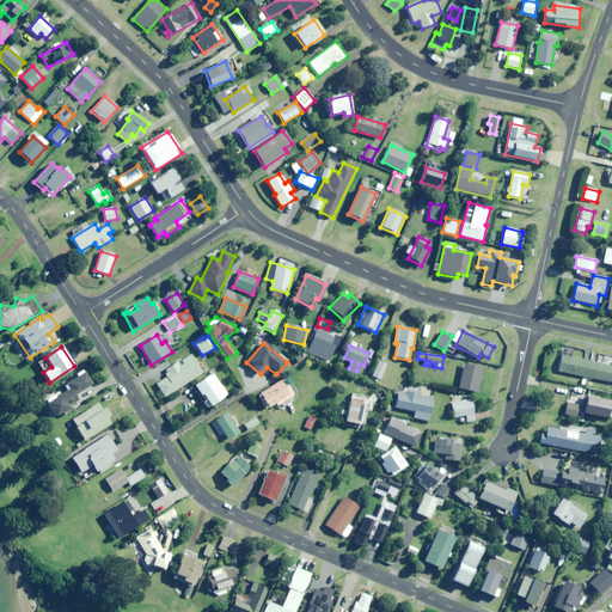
[(305,360),(301,354),(295,357),(299,365),(305,360)]
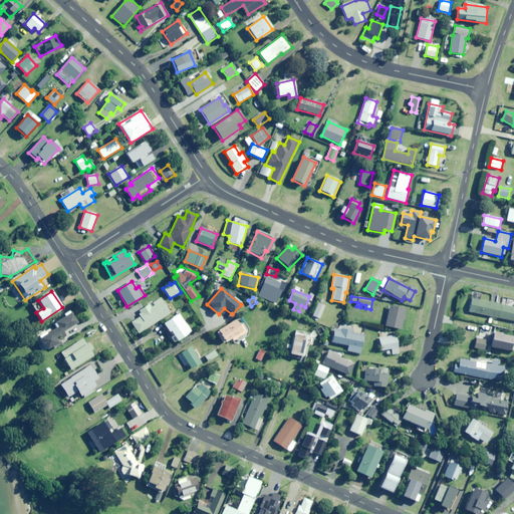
[(139,333),(170,313),(161,298),(138,313),(141,317),(132,323),(139,333)]
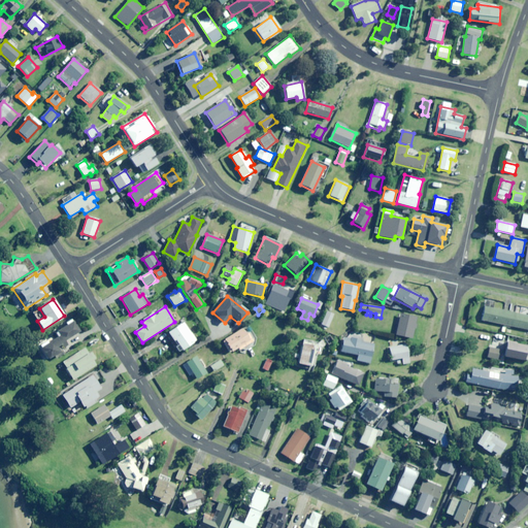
[(527,330),(527,316),(485,306),(482,321),(527,330)]
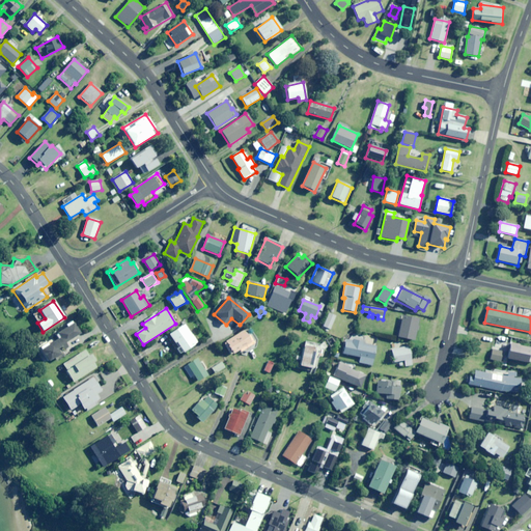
[(331,330),(336,316),(328,313),(323,327),(331,330)]
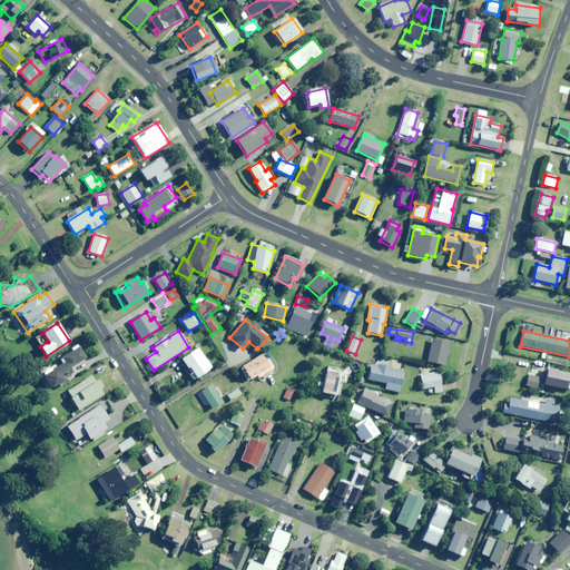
[(445,366),(450,343),(432,340),(426,362),(445,366)]
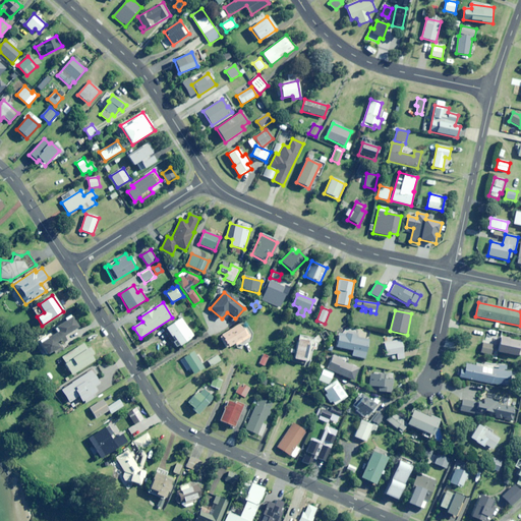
[(78,327),(71,316),(54,329),(57,332),(40,344),(47,355),(53,351),(55,353),(62,348),(57,341),(78,327)]
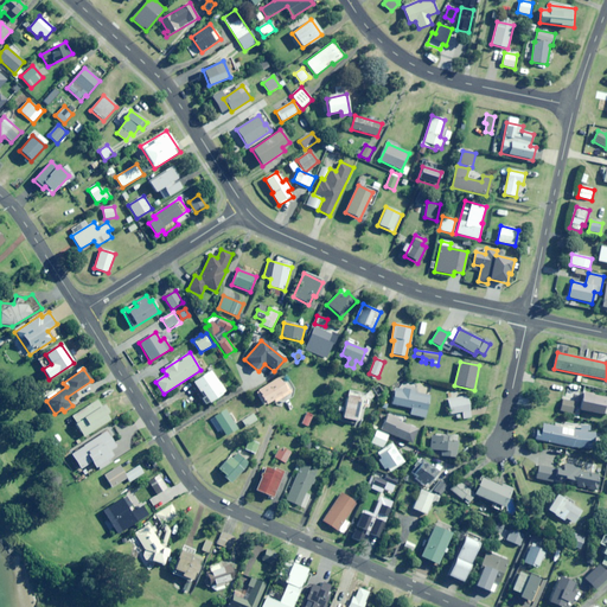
[(210,403),(225,391),(210,371),(193,383),(199,393),(200,391),(210,403)]
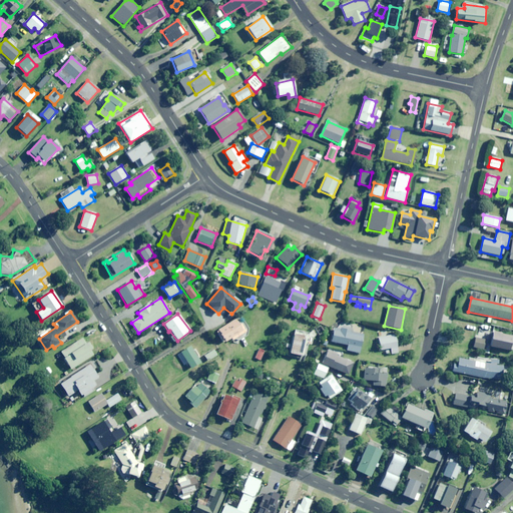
[(234,344),(246,336),(248,329),(242,321),(237,324),(234,320),(216,332),(223,343),(230,338),(234,344)]
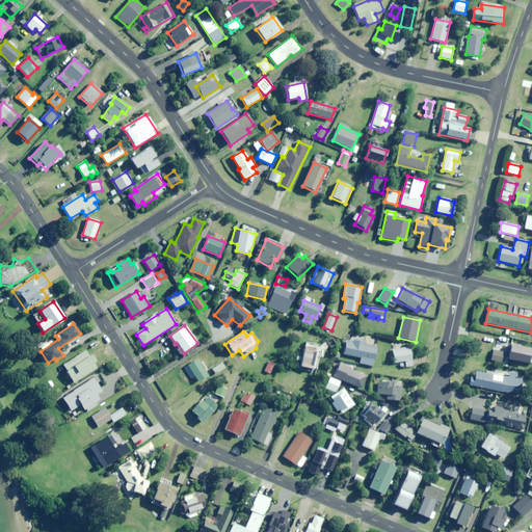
[(365,344),(365,341),(347,338),(344,354),(361,358),(360,364),(373,367),(377,347),(365,344)]
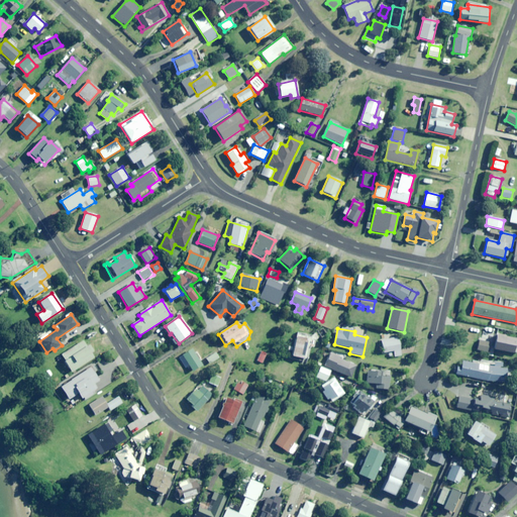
[(311,337),(297,334),(292,356),(307,359),(310,346),(314,347),(315,340),(320,338),(317,333),(311,337)]
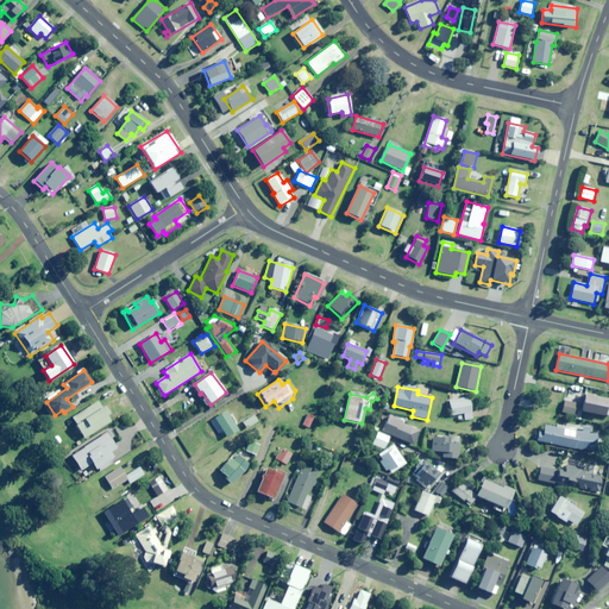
[(604,416),(608,400),(584,395),(581,412),(604,416)]
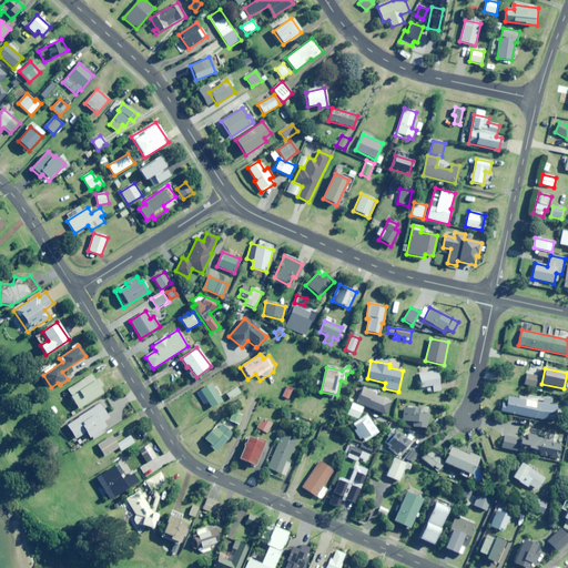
[(434,392),(440,391),(437,371),(419,374),(422,387),(433,386),(434,392)]
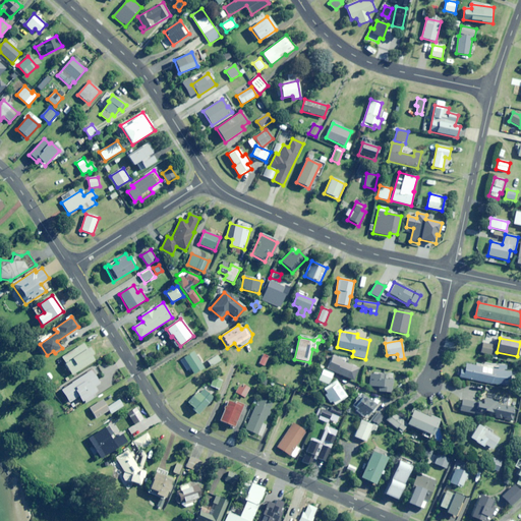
[(491,355),(495,346),(482,343),(480,353),(491,355)]
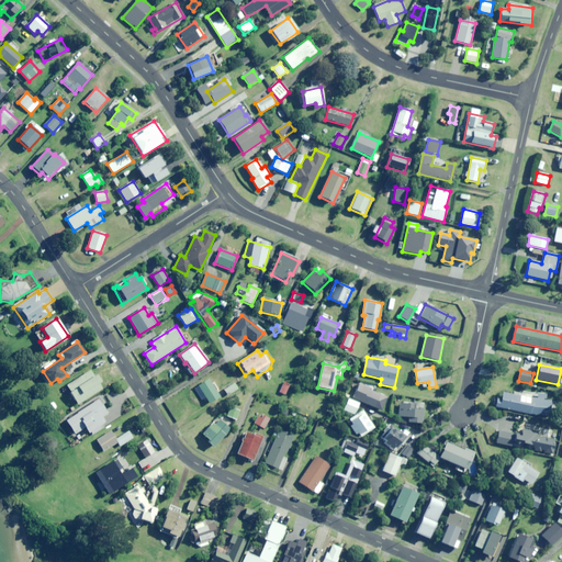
[(99,383),(100,382),(96,375),(93,377),(90,371),(66,386),(77,405),(102,390),(99,383)]
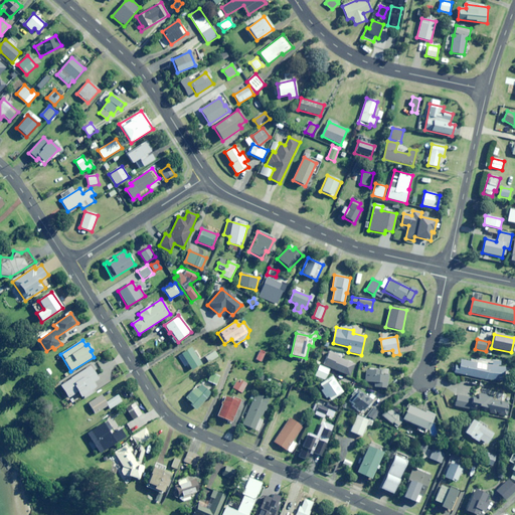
[(191,370),(201,364),(191,348),(181,354),(191,370)]
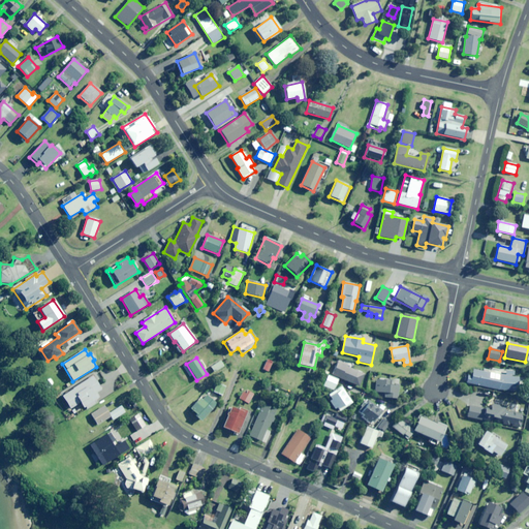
[(274,373),(277,363),(268,360),(263,369),(274,373)]
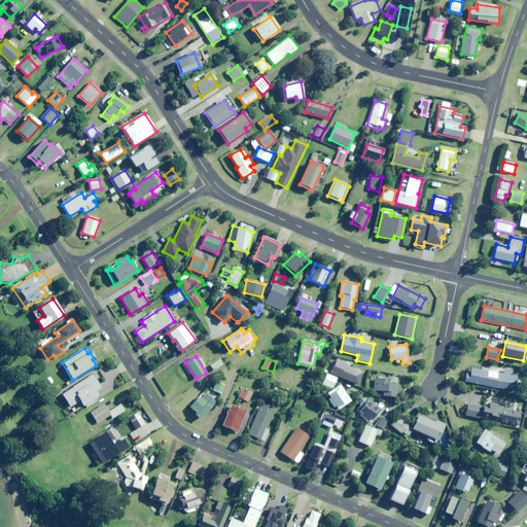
[(213,371),(222,365),(218,359),(209,365),(213,371)]
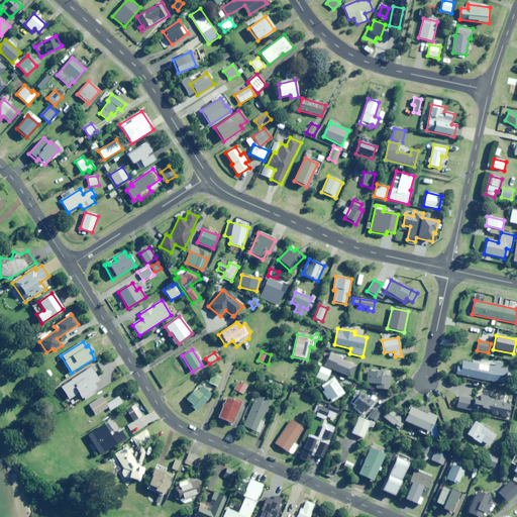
[(344,376),(350,364),(330,354),(325,367),(344,376)]
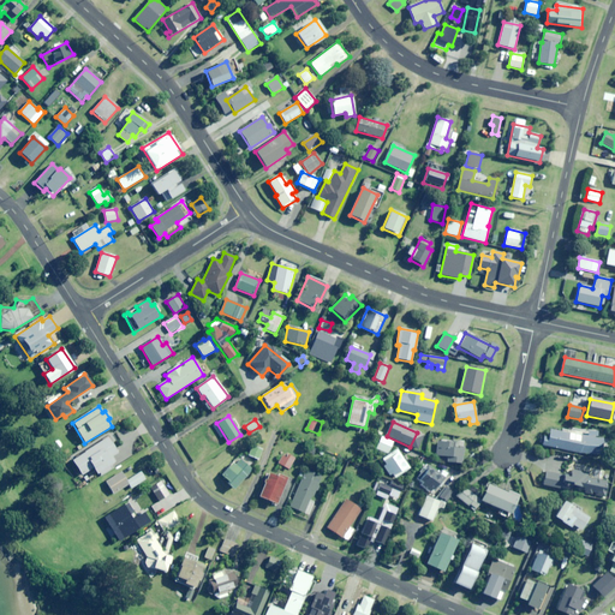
[(604,457),(607,440),(550,430),(549,437),(544,437),(542,447),(604,457)]
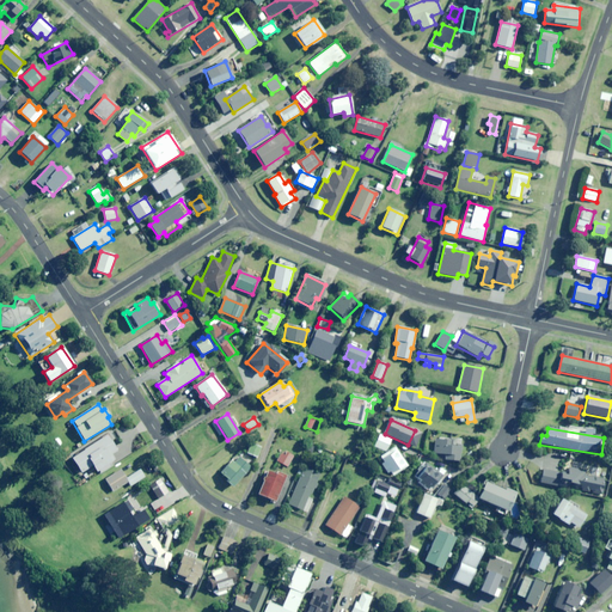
[(386,452),(391,440),(380,434),(374,447),(386,452)]
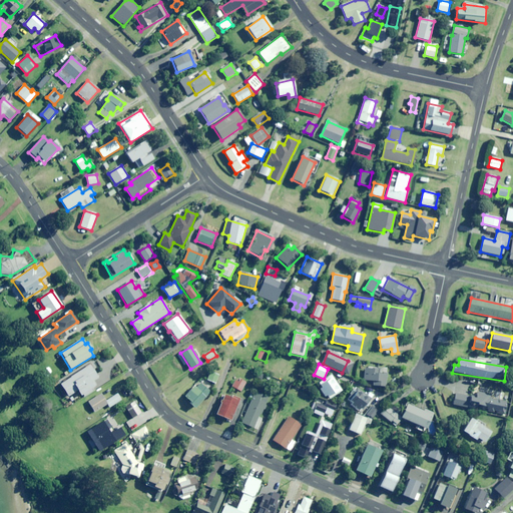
[(97,378),(89,365),(60,385),(68,397),(77,391),(80,396),(95,385),(92,381),(97,378)]
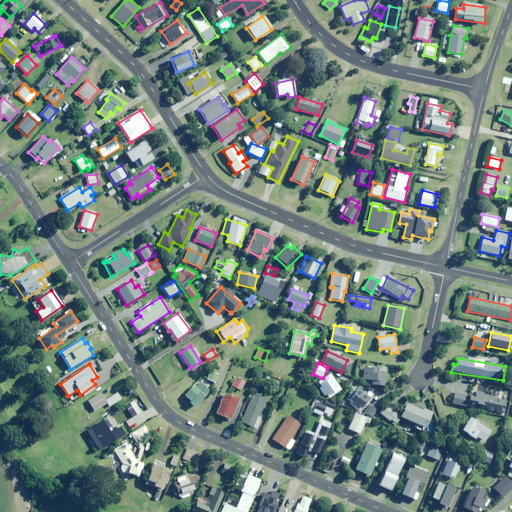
[(385,386),(387,367),(379,366),(378,369),(364,367),(363,379),(372,380),(372,385),(385,386)]
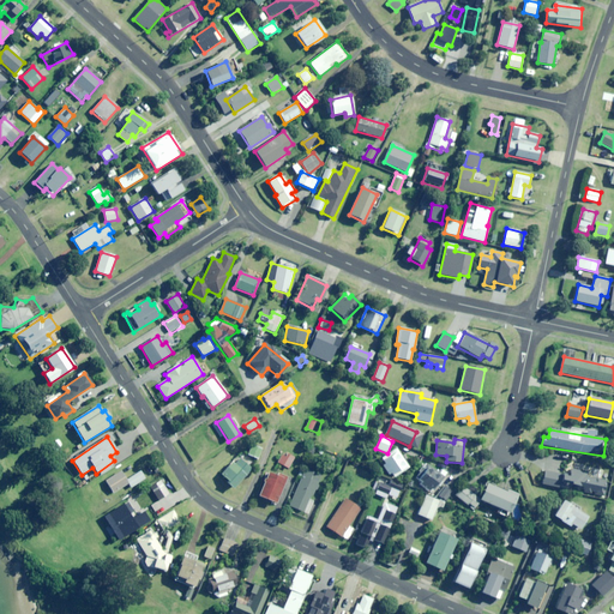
[(257,459),(260,450),(251,446),(247,455),(257,459)]
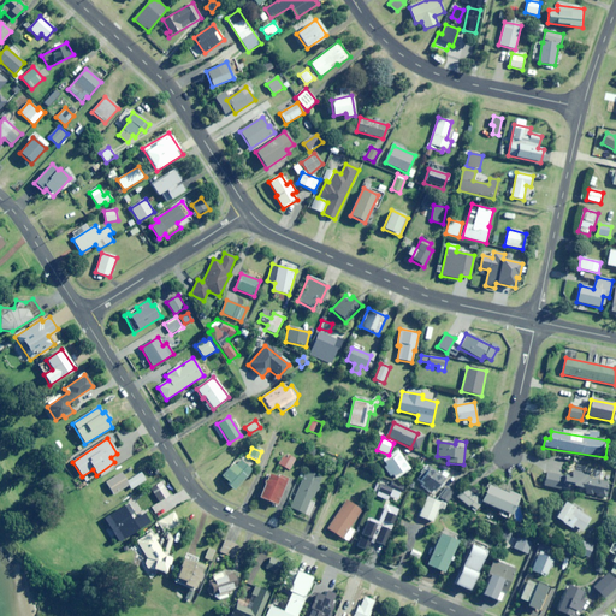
[(396,479),(410,469),(397,450),(383,461),(386,466),(384,467),(390,477),(392,474),(396,479)]
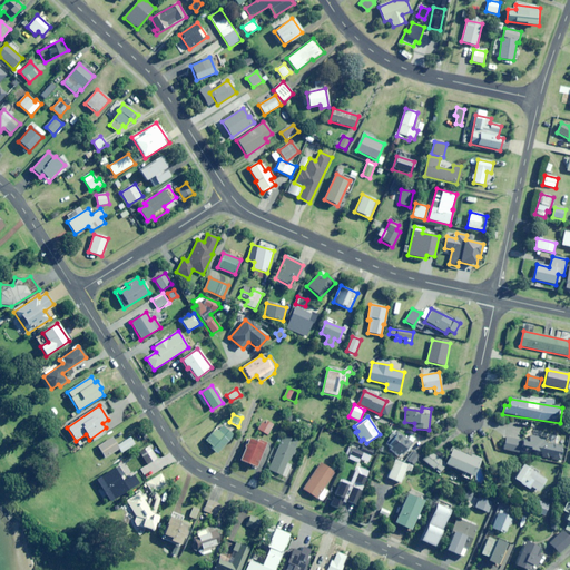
[(268,435),(274,425),(265,420),(259,431),(268,435)]
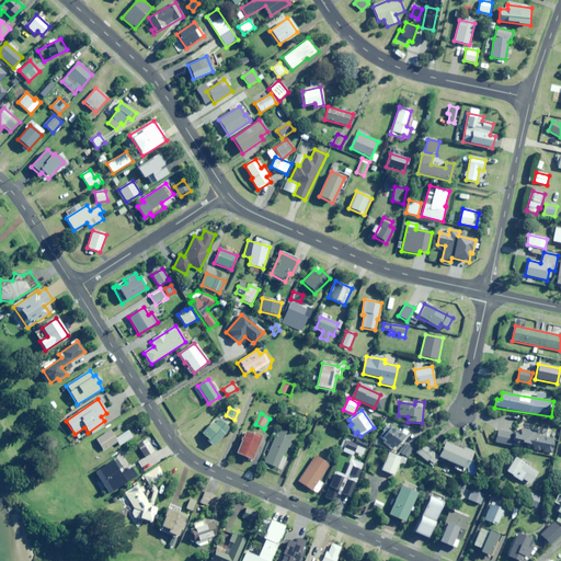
[(213,447),(229,430),(219,420),(215,424),(213,422),(202,434),(208,441),(207,442),(213,447)]
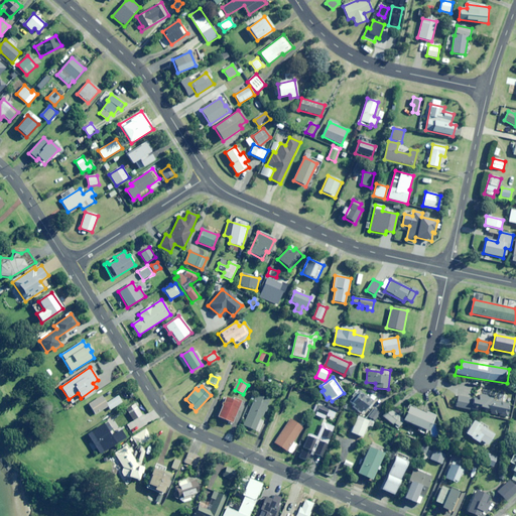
[(260,419),(269,400),(253,393),(250,400),(254,401),(243,425),(259,432),(264,421),(260,419)]
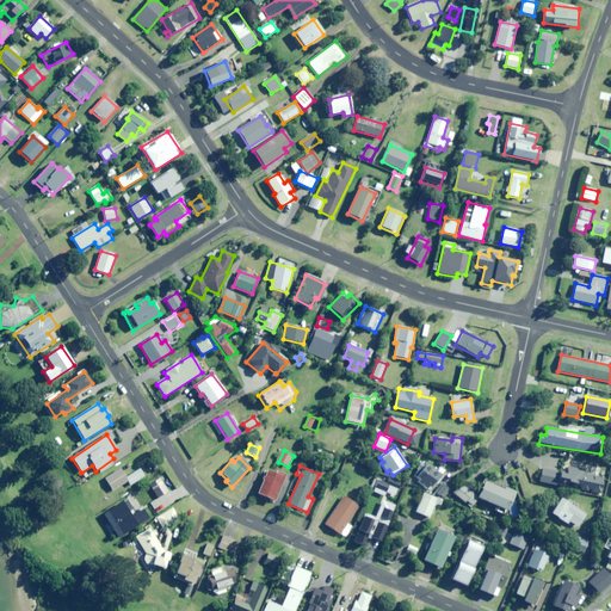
[(432,469),(431,470),(425,466),(414,477),(429,491),(440,476),(432,469)]
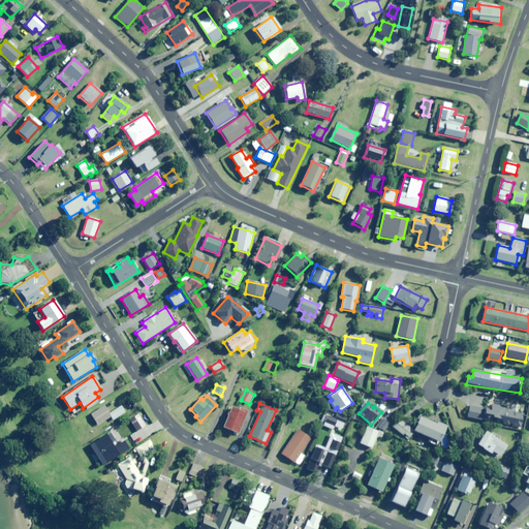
[(505,410),(506,407),(493,404),(491,411),(469,406),(467,417),(499,425),(499,424),(520,429),(523,414),(505,410)]
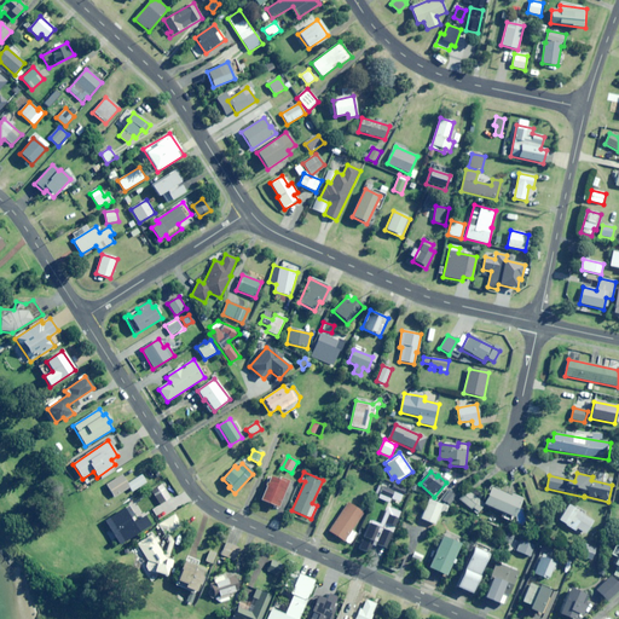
[(146,482),(142,475),(127,485),(122,476),(106,485),(114,497),(129,489),(132,492),(146,482)]
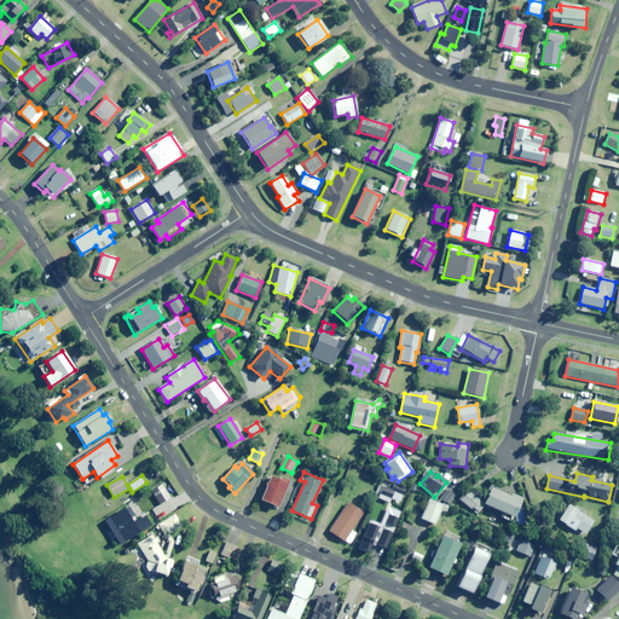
[(277,508),(288,484),(270,476),(260,501),(277,508)]
